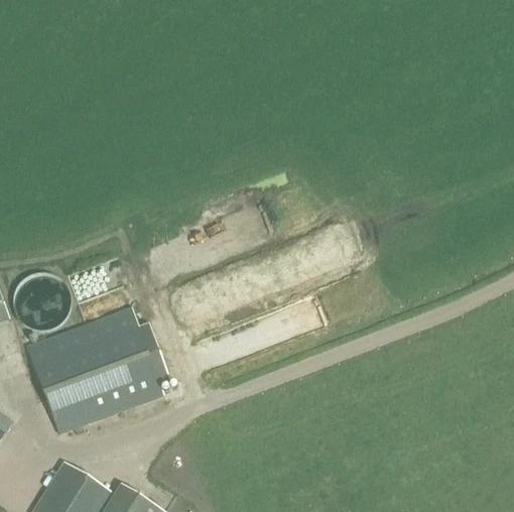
[(251,288),(326,265),(317,240),(234,265),(239,281),(248,278),(251,288)]
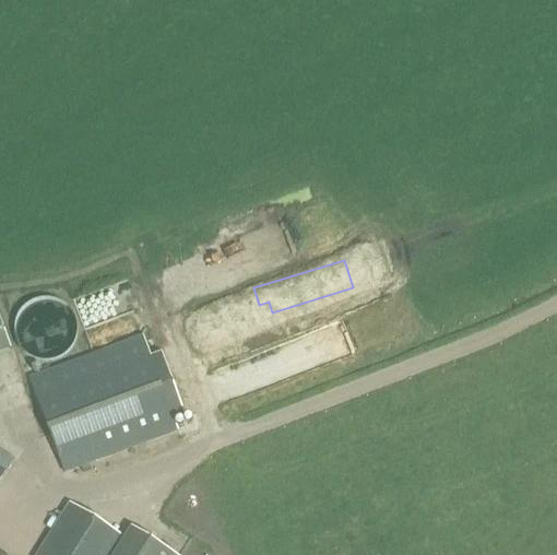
[(14,337),(15,339),(16,341),(19,343),(20,345),(22,347),(23,350),(25,352),(27,353),(31,354),(33,355),(35,356),(38,357),(40,357),(46,358),(49,357),(51,357),(55,356),(57,355),(59,354),(61,353),(63,352),(66,350),(68,347),(70,345),(71,343),(72,341),(74,339),(74,337),(75,333),(76,331),(76,328),(76,326),(76,322),(75,320),(75,317),(74,315),(73,313),(72,309),(70,307),(69,305),(67,303),(64,302),(62,299),(60,298),(57,297),(55,296),(51,295),(49,295),(46,295),(44,295),(40,295),(38,295),(35,296),(33,297),(27,299),(25,302),(23,303),(21,305),(20,307),(18,309),(16,311),(15,315),(14,317),(13,319),(13,322),(13,326),(13,328),(13,331),(14,333),(14,337)]
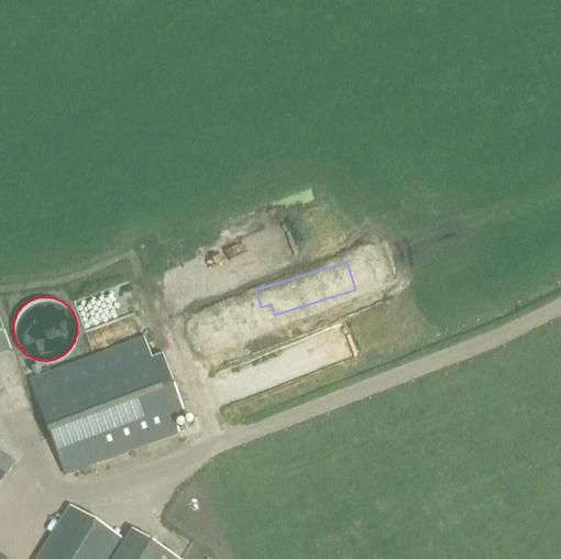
[(0,350),(9,348),(0,324),(0,350)]
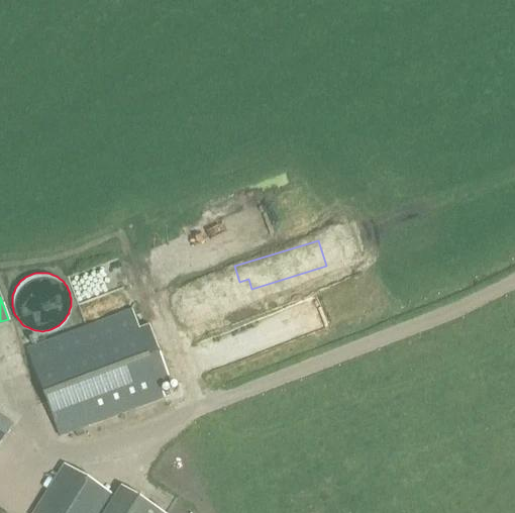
[(303,305),(207,338),(214,360),(310,325),(303,305)]
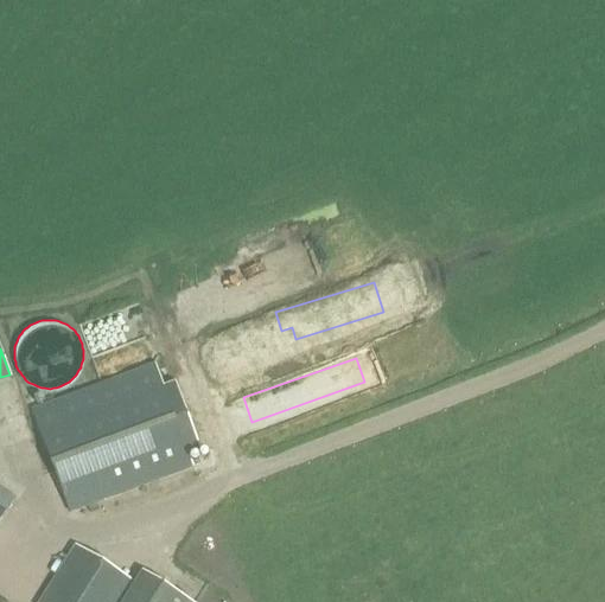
[(31,408),(69,508),(191,463),(186,450),(199,446),(174,380),(161,385),(153,362),(31,408)]
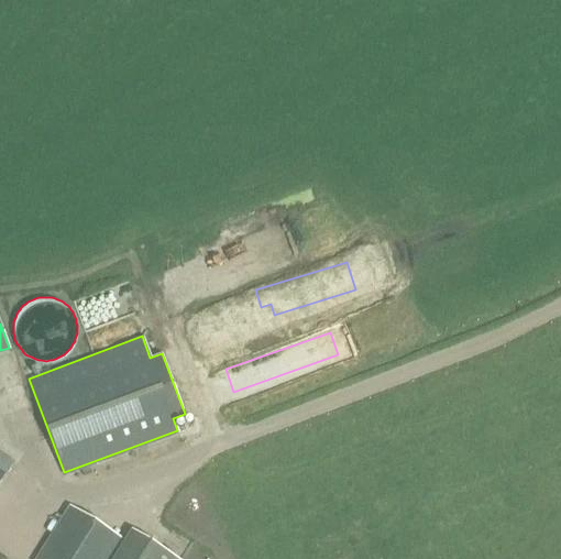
[(0,477),(12,458),(0,450),(0,477)]
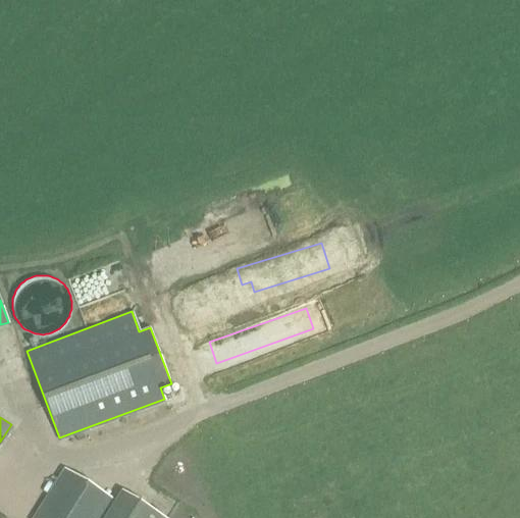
[(93,517),(111,489),(69,463),(34,517),(93,517)]
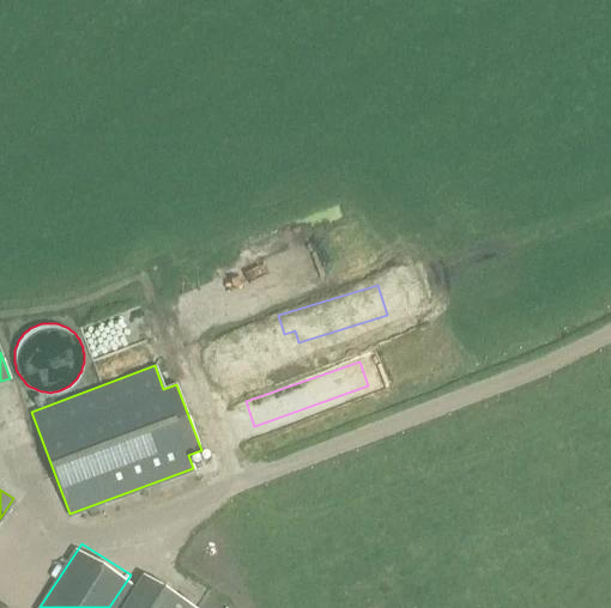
[(195,607),(197,607),(156,582),(139,607),(195,607)]
